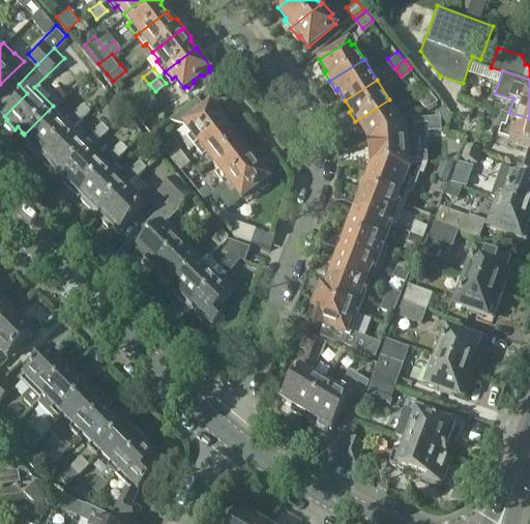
[(429,87),(418,95),(427,105),(436,97),(429,87)]
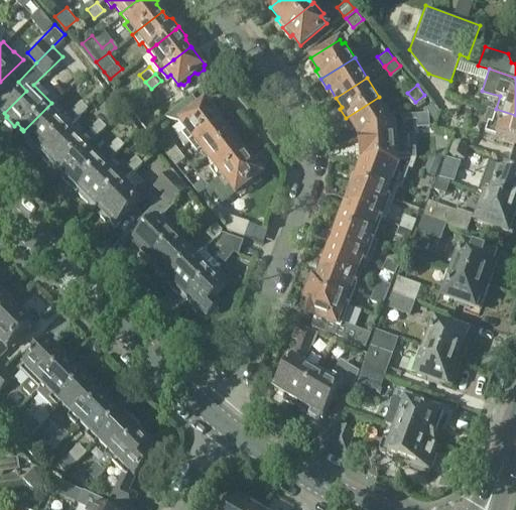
[(194,93),(164,115),(164,116),(178,120),(185,129),(178,134),(185,143),(190,140),(219,118),(214,112),(215,106),(212,101),(207,100),(205,99),(204,100),(201,97),(198,99),(194,94),(194,93)]
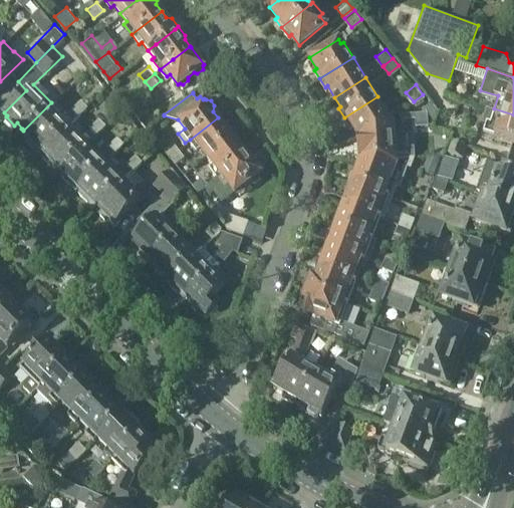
[(377,96),(344,117),(349,125),(352,124),(357,134),(359,137),(389,118),(391,116),(377,96)]
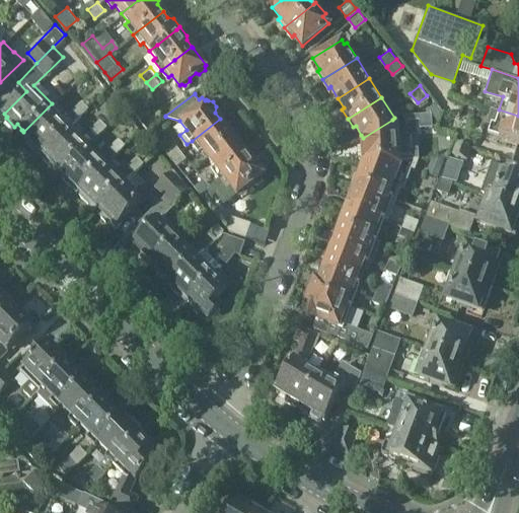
[(81,99),(72,110),(79,116),(88,105),(81,99)]
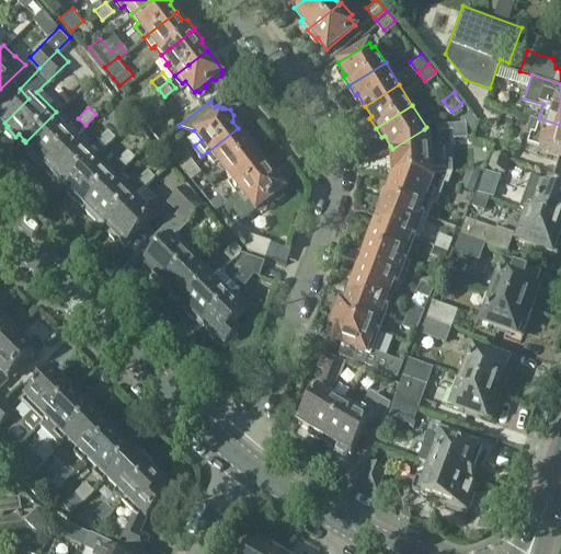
[(56,112),(25,142),(29,146),(26,148),(35,157),(38,154),(45,161),(44,161),(45,162),(76,133),(56,112)]
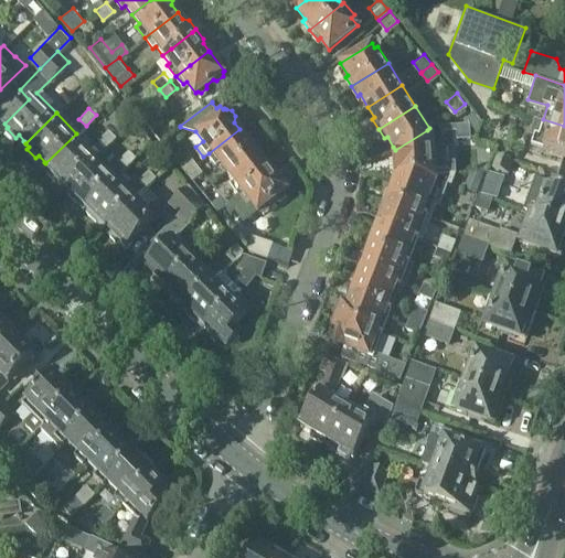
[(535,116),(530,133),(533,135),(531,143),(564,154),(564,126),(543,119),(535,116)]
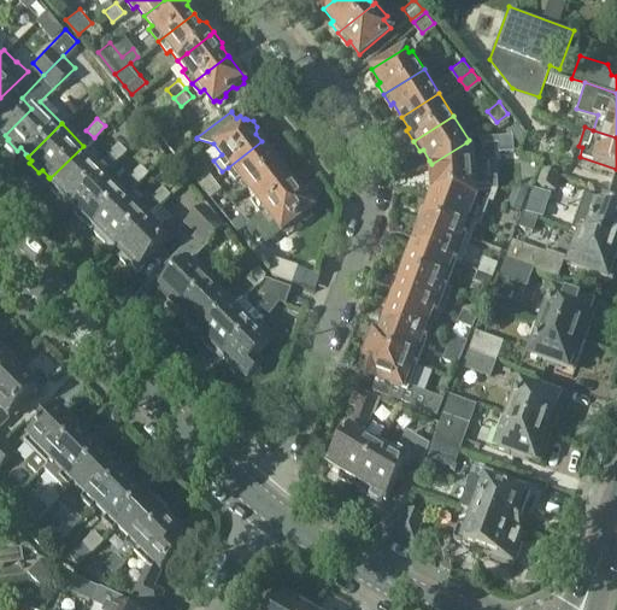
[(119,140),(107,151),(116,159),(128,147),(119,140)]
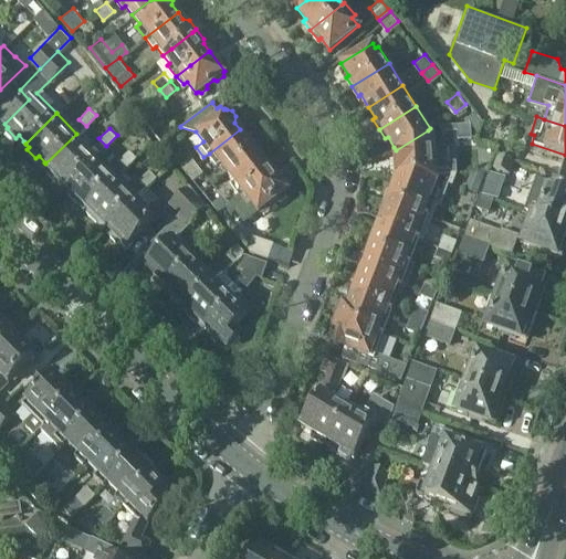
[(240,129),(209,154),(216,162),(219,160),(228,171),(238,164),(259,148),(250,137),(245,136),(240,129)]
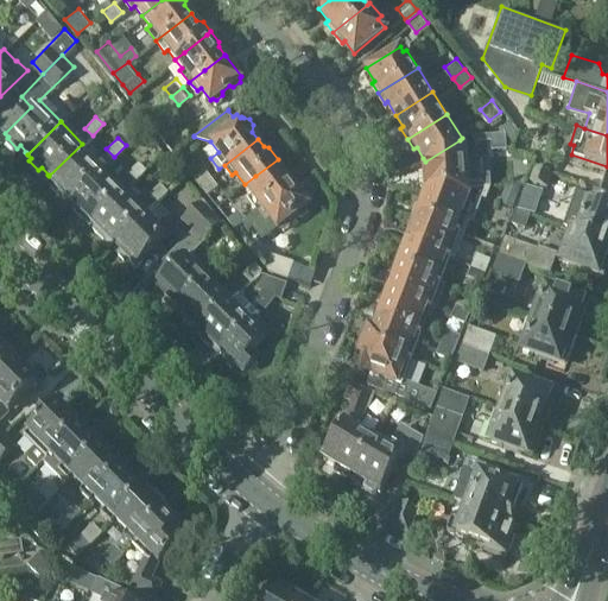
[(423,158),(422,160),(423,187),(474,183),(491,182),(489,156),(466,157),(464,149),(460,140),(425,162),(423,158)]
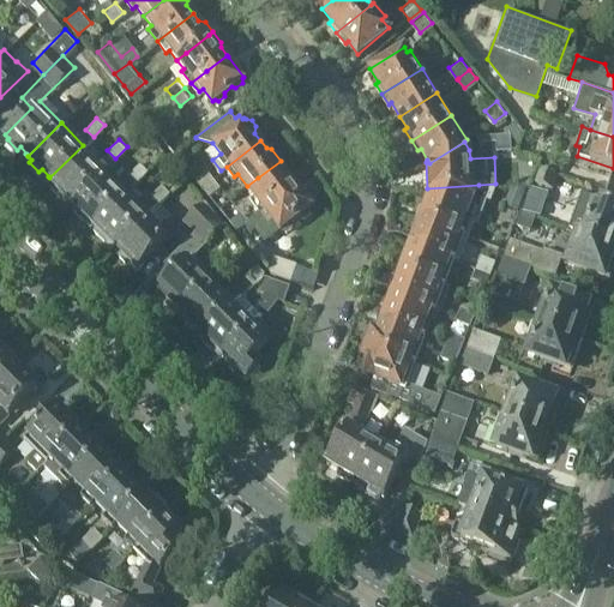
[(104,167),(83,145),(49,178),(53,182),(50,185),(61,196),(64,193),(71,200),(104,167)]
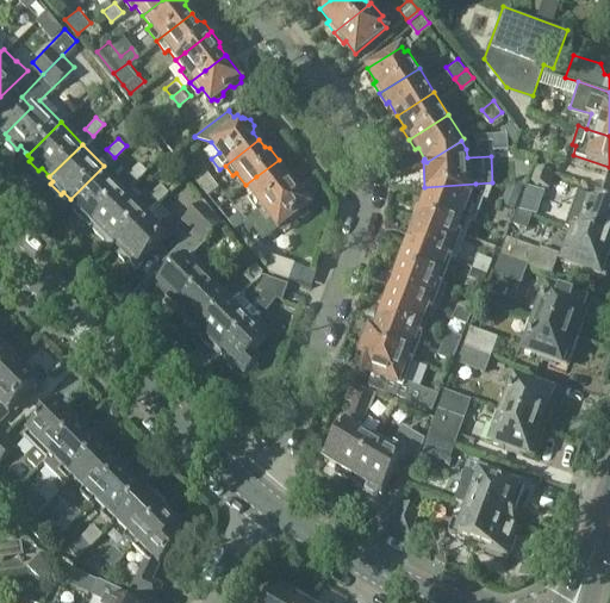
[(139,160),(129,172),(136,179),(148,168),(139,160)]
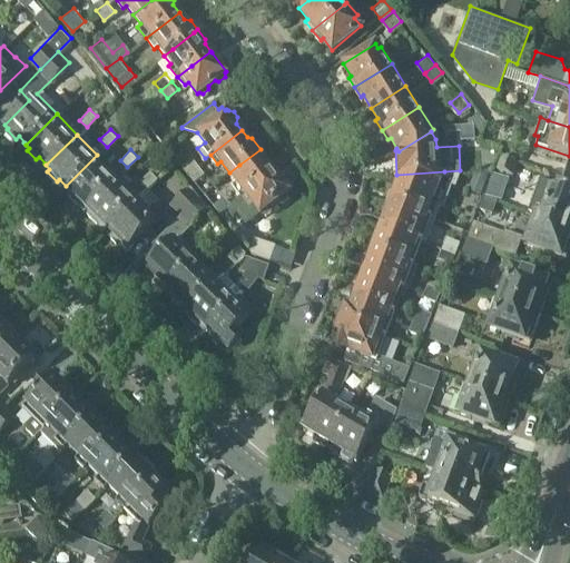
[(239,165),(229,173),(238,184),(235,187),(242,195),(273,169),(267,163),(267,157),(261,149),(239,165)]
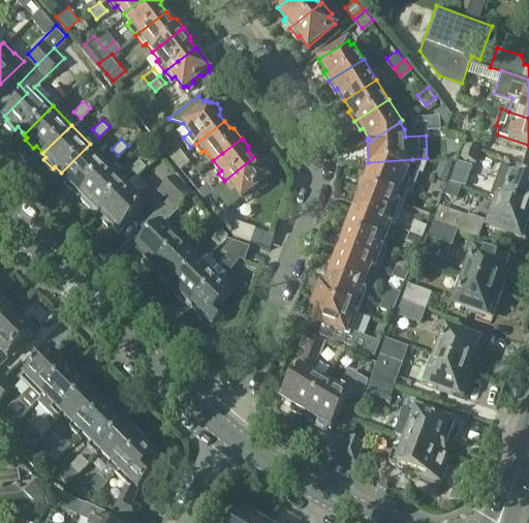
[(465,142),(461,155),(476,160),(480,147),(465,142)]
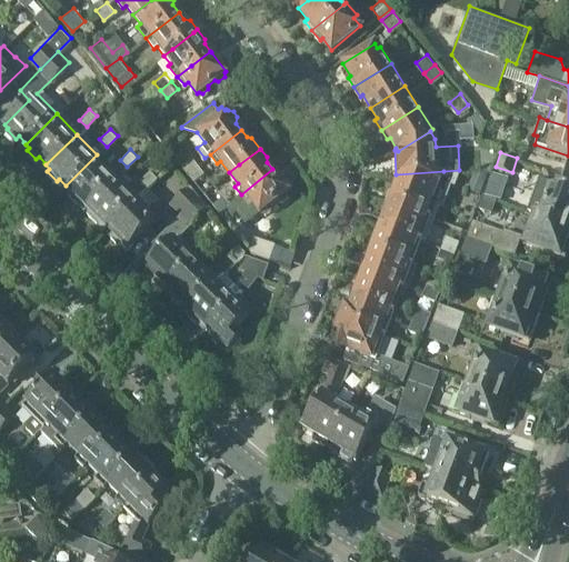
[(85,206),(86,207),(112,181),(118,176),(97,154),(66,186),(69,190),(67,191),(77,201),(79,198),(86,204),(85,206)]
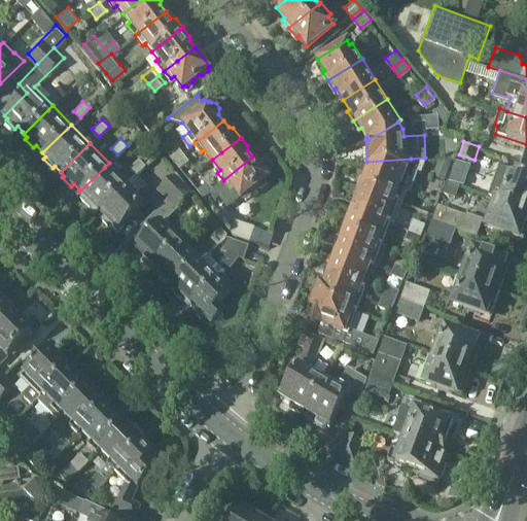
[(169,151),(167,152),(173,160),(183,151),(178,144),(169,151)]
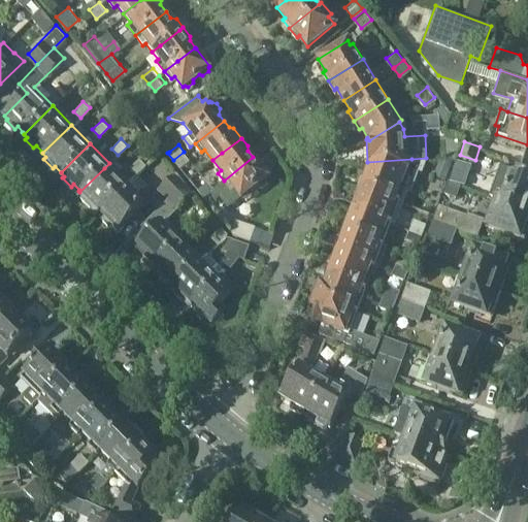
[(184,152),(173,160),(179,167),(180,166),(190,159),(184,152)]
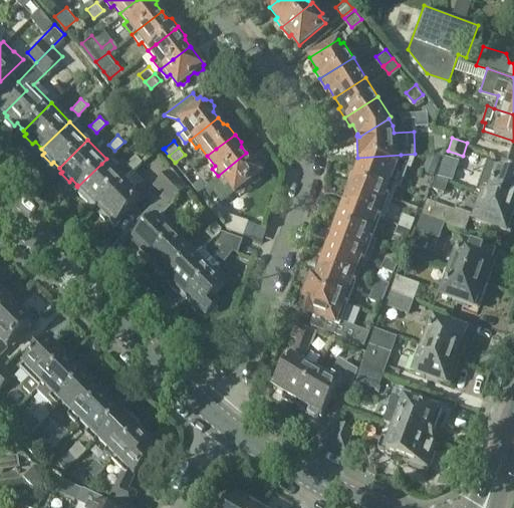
[(136,153),(125,163),(133,169),(143,160),(136,153)]
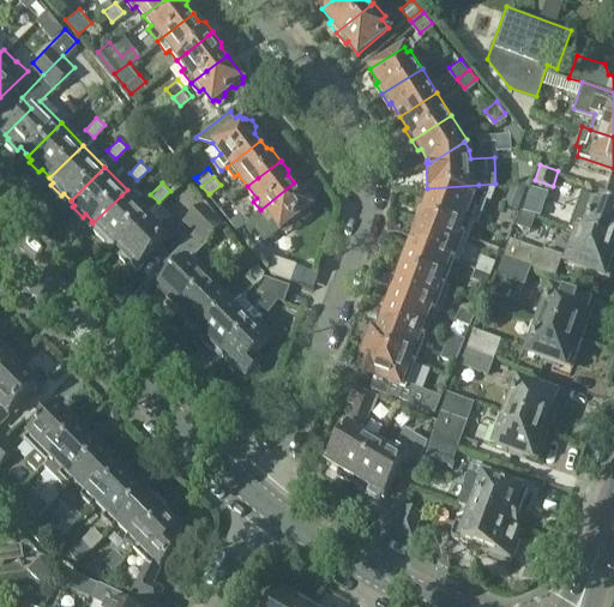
[(247,220),(245,222),(252,230),(256,228),(265,240),(270,235),(280,228),(282,227),(287,228),(294,223),(293,218),(295,217),(296,216),(300,214),(302,215),(309,209),(309,205),(311,204),(294,182),(260,210),(247,220)]
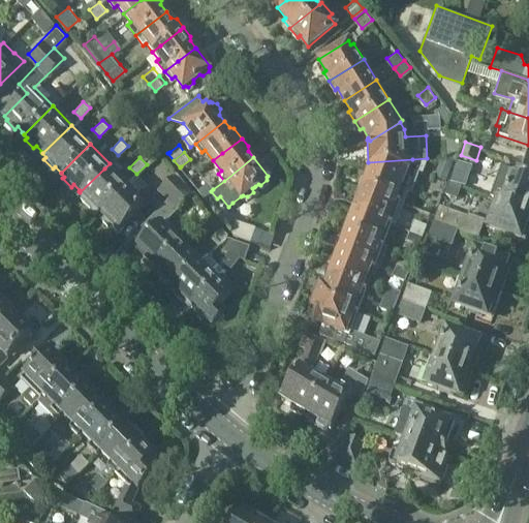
[(365,175),(361,185),(381,192),(397,198),(403,201),(409,186),(412,187),(419,168),(423,170),(427,158),(412,159),(368,162),(368,163),(371,164),(366,176),(365,175)]
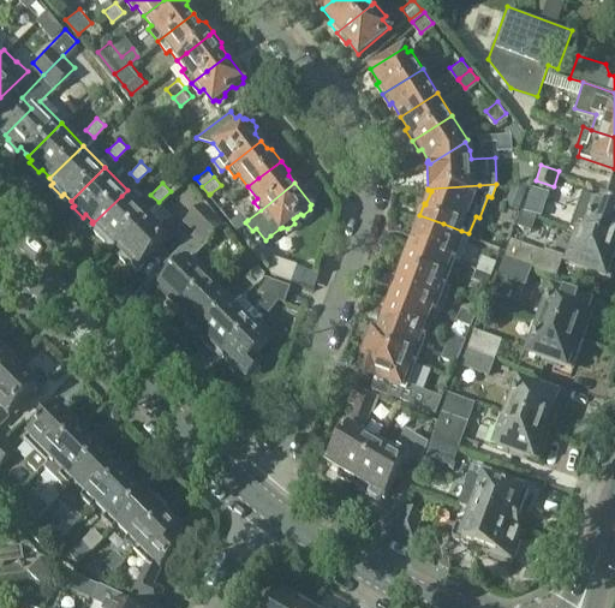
[(108,236),(115,243),(148,210),(127,190),(121,196),(93,224),(96,227),(95,228),(105,239),(108,236)]
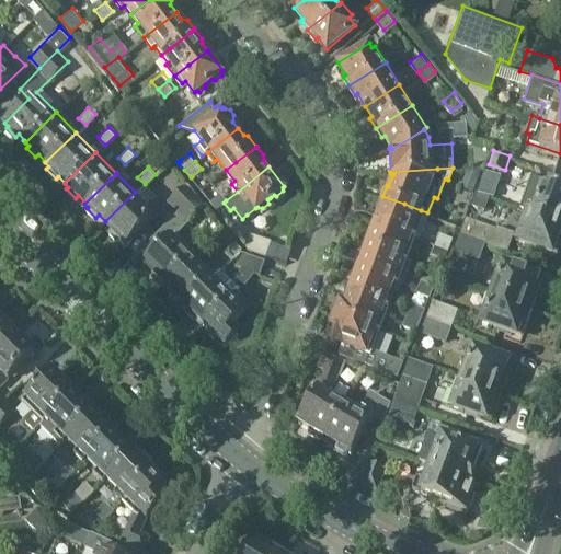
[(534,174),(523,206),(527,208),(534,210),(560,219),(560,188),(545,183),(546,180),(534,174)]
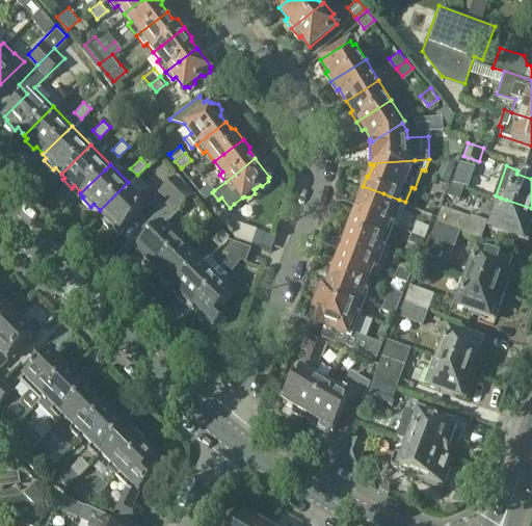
[(177,172),(159,189),(168,200),(185,182),(177,172)]
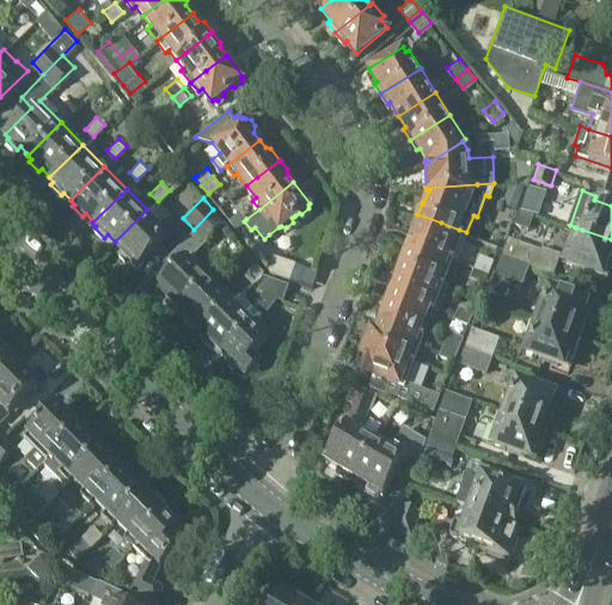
[(518,207),(513,220),(526,225),(531,212),(518,207)]
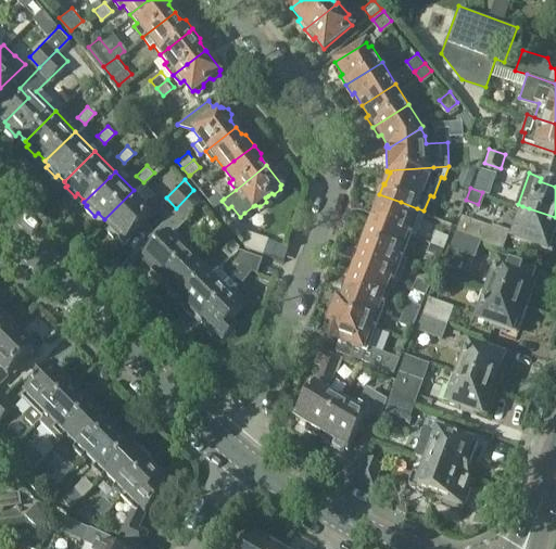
[(115,231),(125,241),(161,205),(150,194),(144,200),(134,190),(104,219),(103,220),(106,224),(105,226),(113,233),(115,231)]
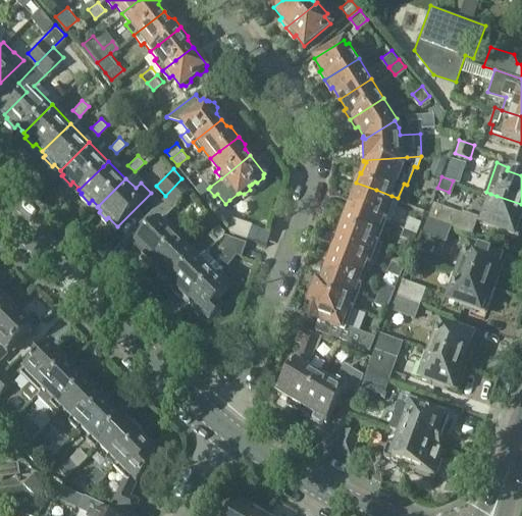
[(181,178),(165,196),(175,206),(191,190),(181,178)]
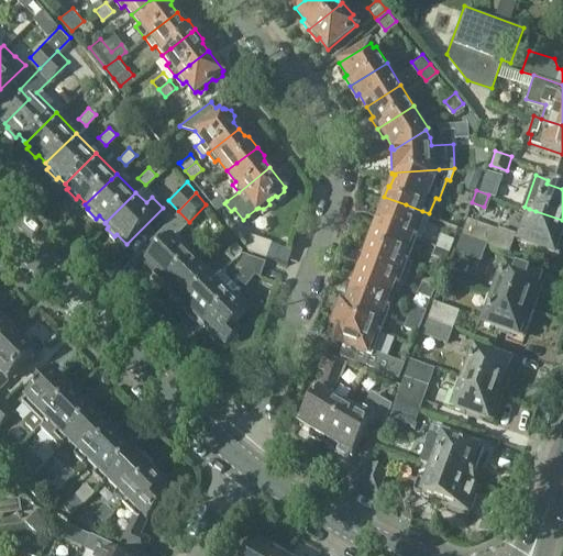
[(220,193),(209,201),(216,210),(227,201),(220,193)]
